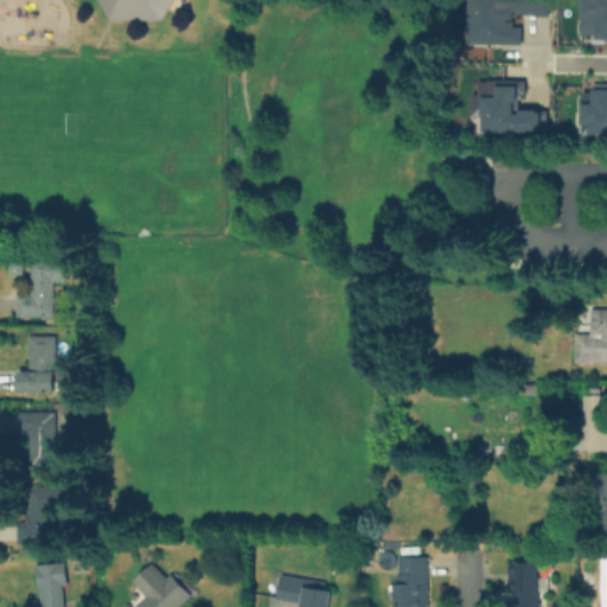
[(97,0),(109,19),(163,21),(176,0),(97,0)]
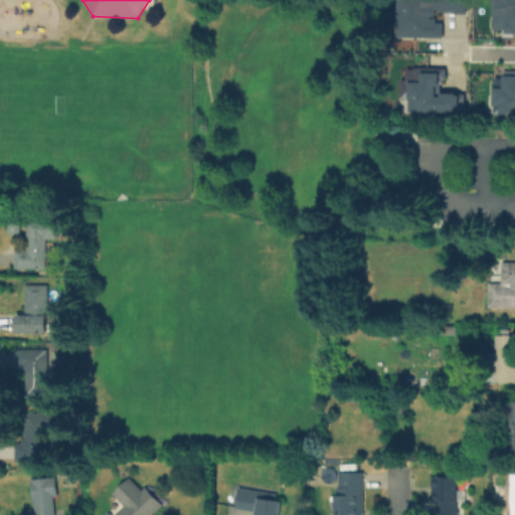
[(514,0),(492,0),(492,31),(514,31),(514,0)]
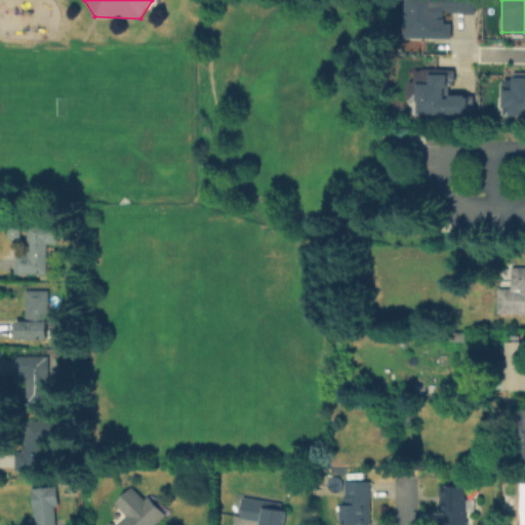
[(502,116),(524,116),(524,77),(502,77),(502,116)]
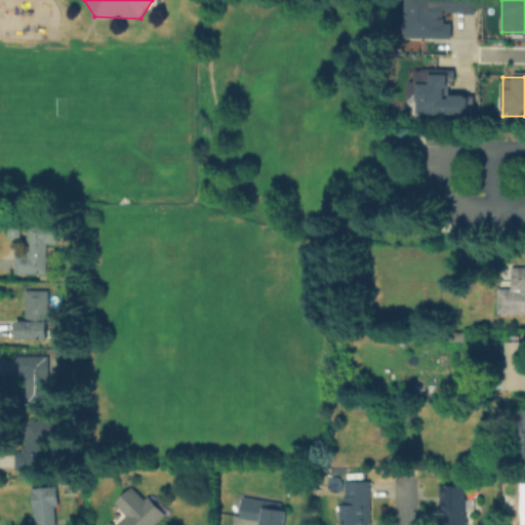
[(398,131),(398,128),(409,128),(409,132),(410,139),(398,139),(398,131)]
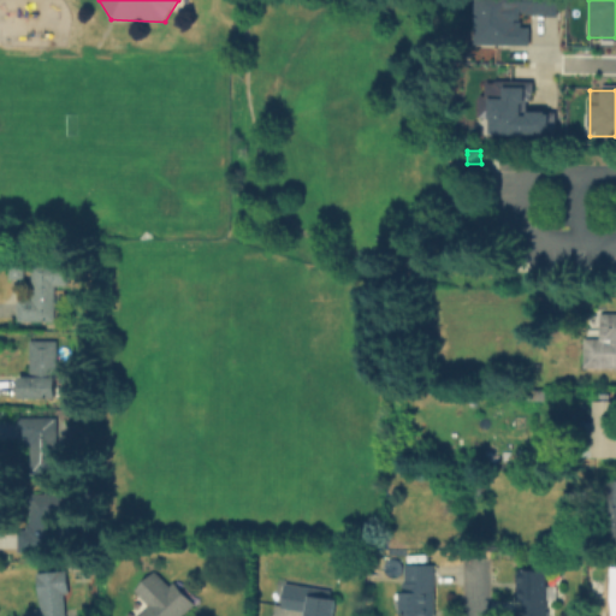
[(13,278),(13,264),(27,264),(27,278),(13,278)]
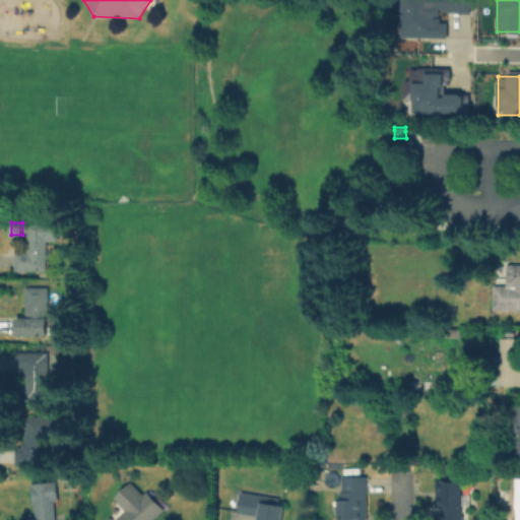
[(28,273),(16,273),(16,254),(28,254),(28,223),(60,223),(60,243),(49,243),(49,273),(28,273)]
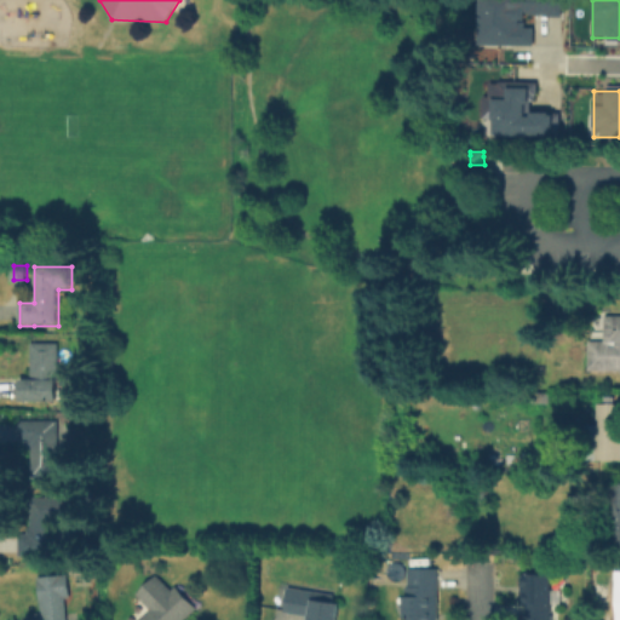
[(541,315),(543,299),(562,299),(562,315),(541,315)]
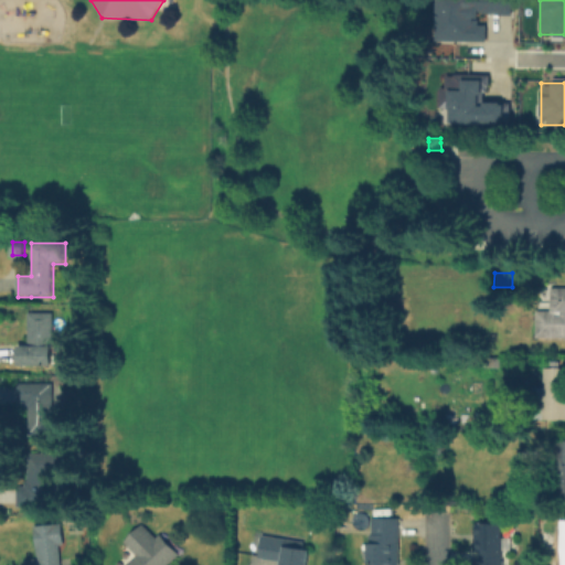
[(564,288),(564,339),(542,339),(542,315),(552,315),(552,288),(564,288)]
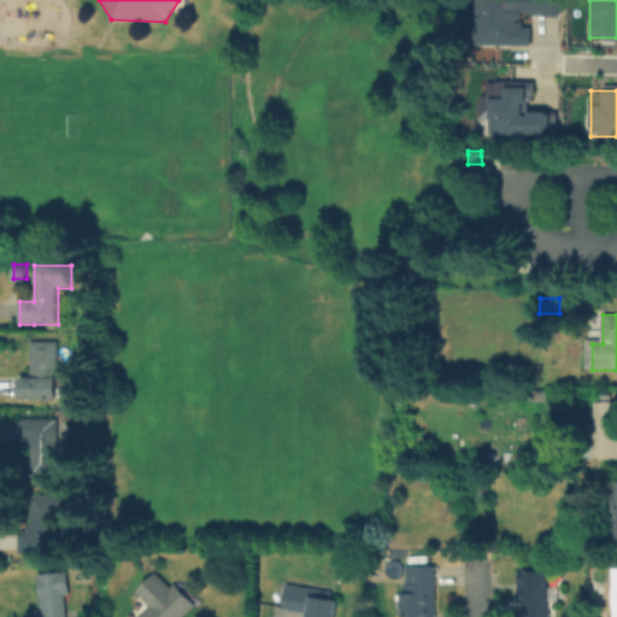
[(31,380),(33,345),(60,346),(59,401),(22,401),(22,380),(31,380)]
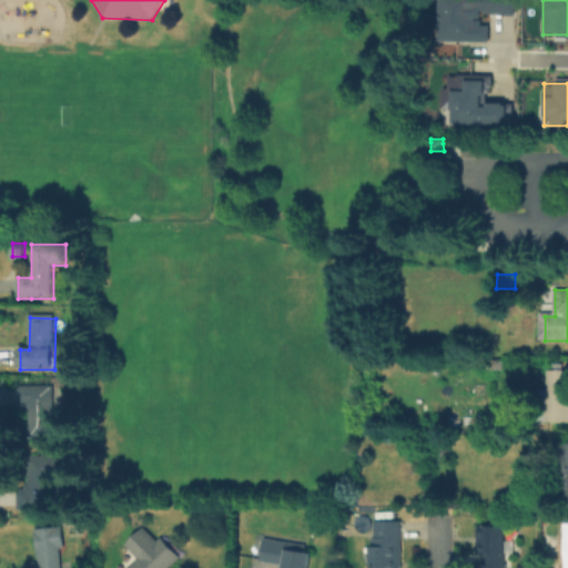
[(487,369),(487,358),(509,358),(509,371),(487,369)]
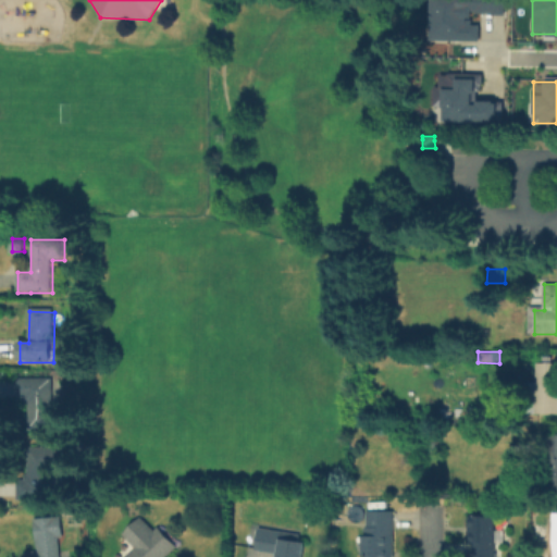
[(556,364),(556,413),(534,413),(534,364),(556,364)]
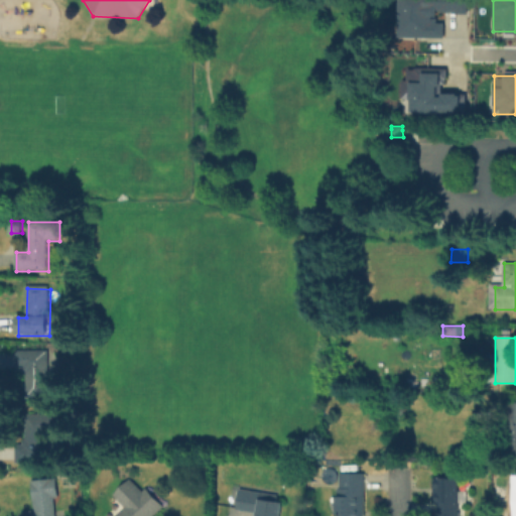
[(51,352),(51,379),(57,379),(57,398),(27,398),(27,370),(16,370),(16,352),(51,352)]
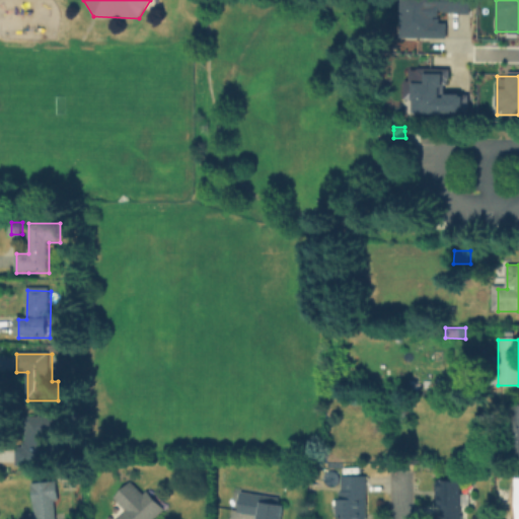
[(518,457),(508,457),(508,405),(518,405),(518,457)]
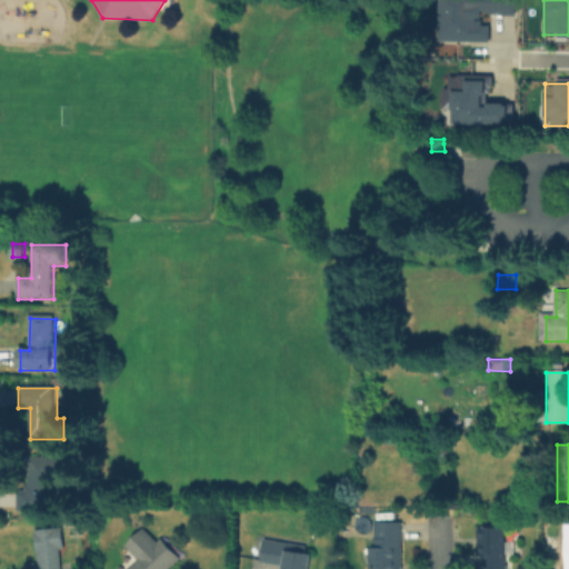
[(55,513),(20,513),(20,491),(35,491),(35,459),(66,459),(66,478),(55,478),(55,513)]
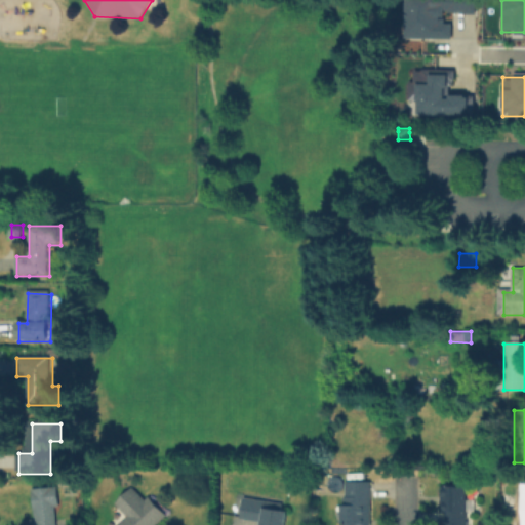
[(340,524),(340,508),(348,508),(348,484),(373,484),(373,524),(340,524)]
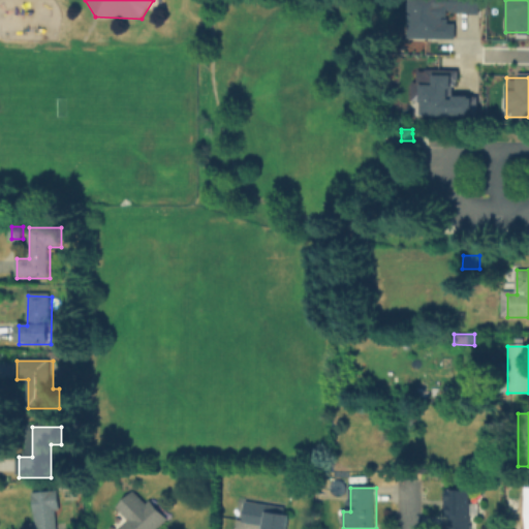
[(447,528),(447,492),(473,492),(473,504),(479,504),(479,519),(474,519),(474,528),(447,528)]
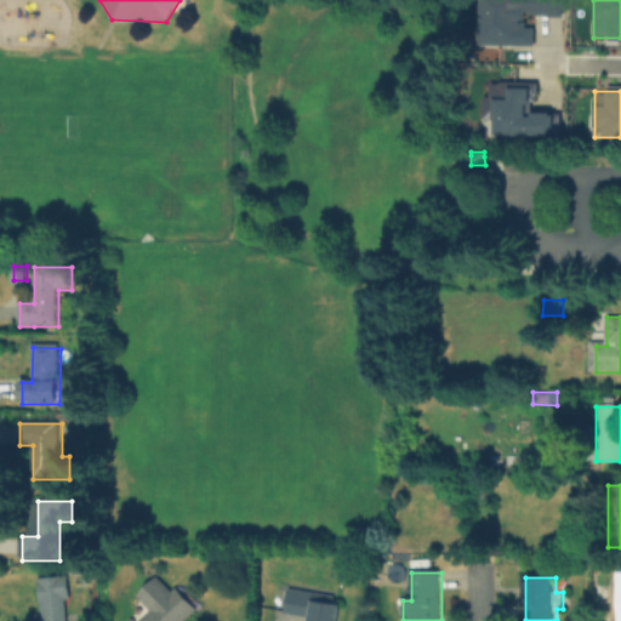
[(68,620),(29,620),(29,619),(44,619),(44,580),(68,580),(68,620)]
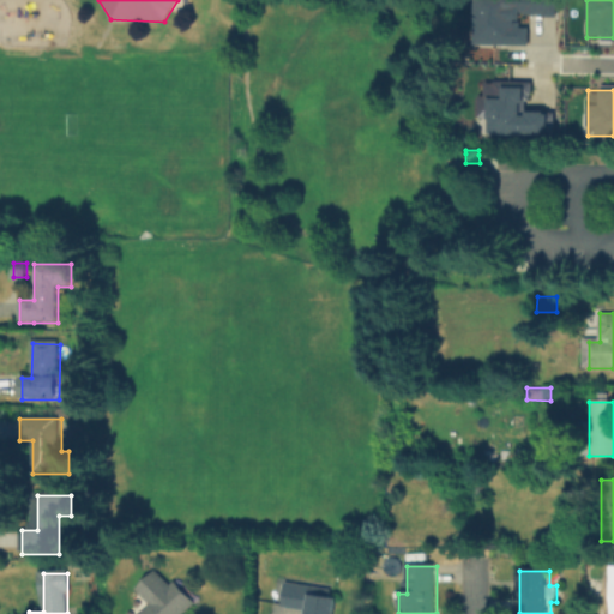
[(148,613),(154,609),(140,595),(164,573),(197,611),(192,613),(148,613)]
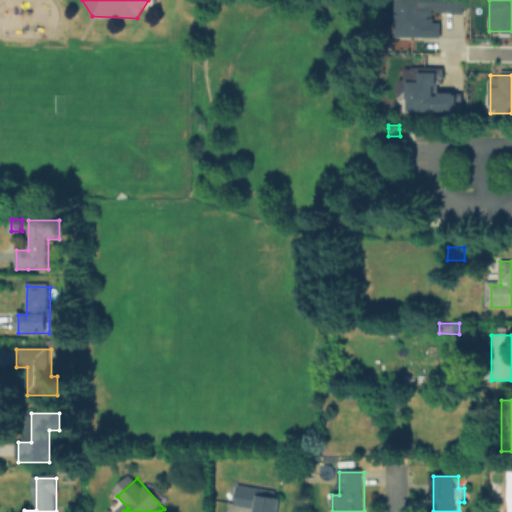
[(248,511),(236,510),(239,489),(284,495),(281,511),(248,511)]
